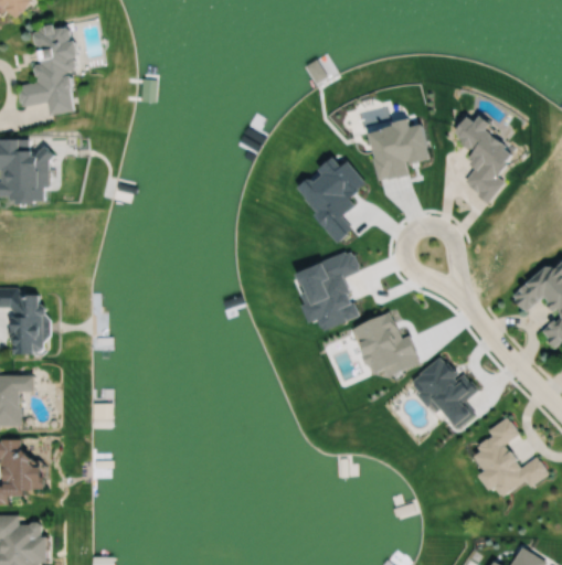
[(70,23),(31,29),(38,82),(18,85),(21,106),(46,102),(49,115),(74,112),(67,70),(76,68),(70,23)]
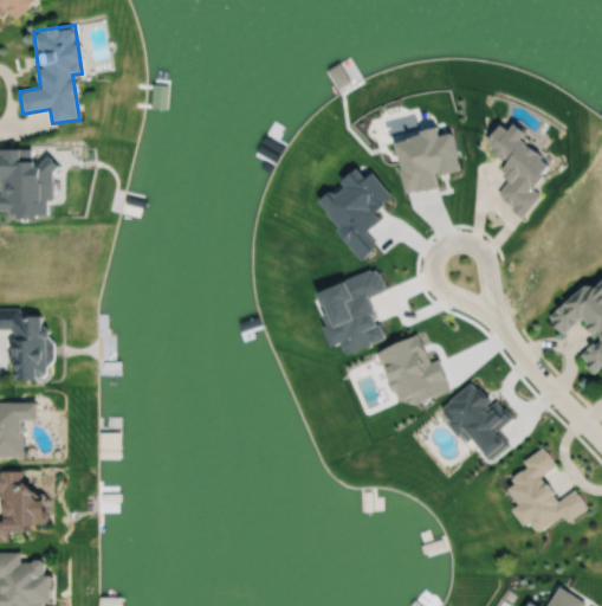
[(548,316),(561,334),(582,318),(599,342),(581,355),(594,373),(601,367),(601,276),(548,316)]
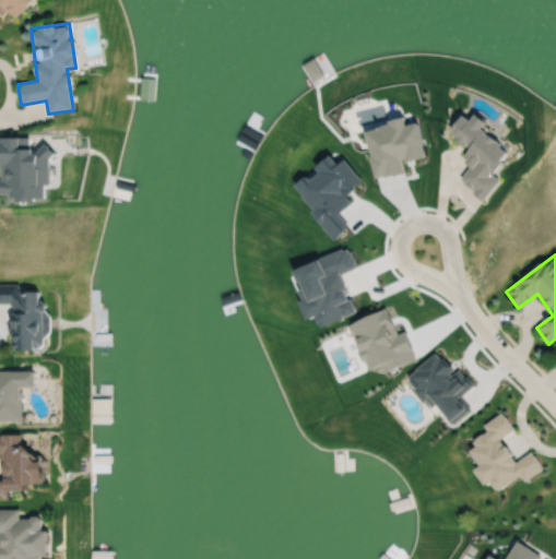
[(10,351),(44,349),(42,292),(19,292),(19,284),(0,284),(0,304),(9,305),(10,351)]
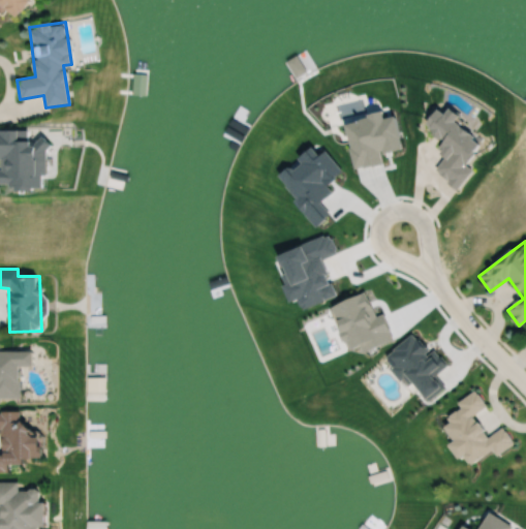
[(0,398),(19,399),(19,366),(30,366),(30,351),(0,350),(0,398)]
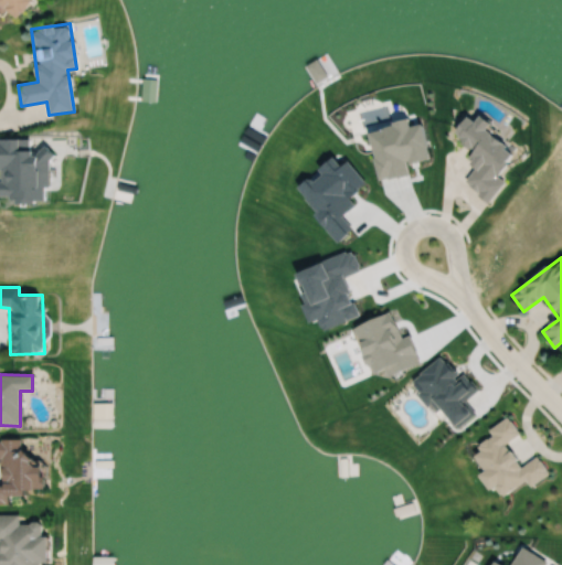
[(0,443),(0,493),(39,493),(39,461),(20,461),(20,440),(0,440),(0,443)]
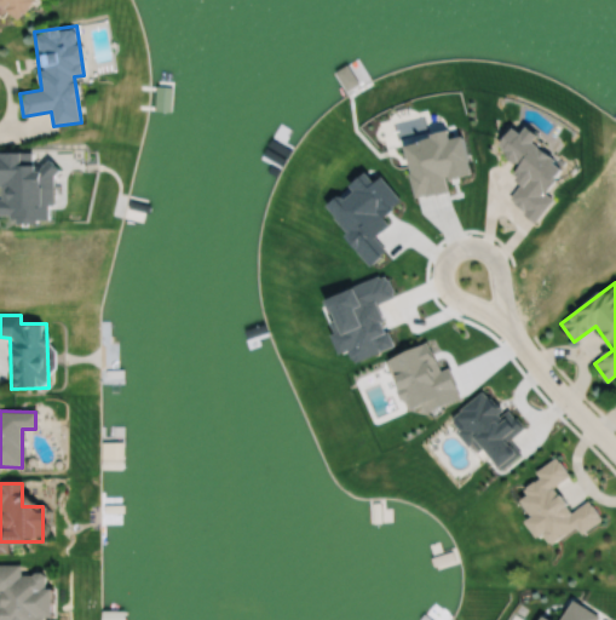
[(0,566),(0,619),(41,619),(42,619),(49,619),(49,575),(19,577),(19,566),(0,566)]
